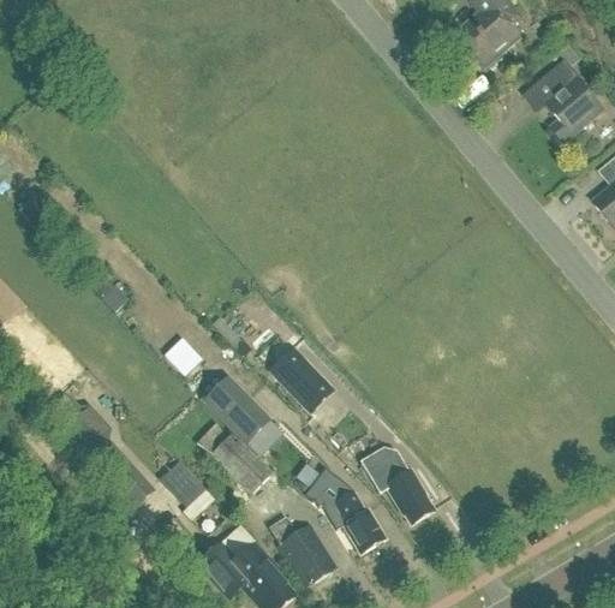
[(487,70),(502,57),(501,51),(500,49),(520,34),(511,22),(520,13),(508,0),(472,0),(481,10),(457,30),(471,47),(469,48),(469,53),(482,69),(487,70)]
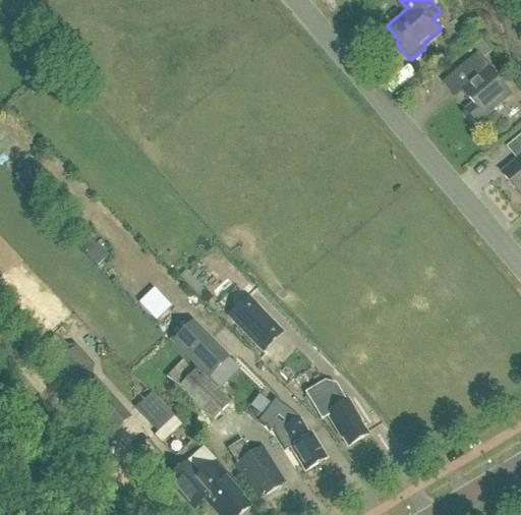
[(476,121),(504,98),(493,84),(500,77),(479,53),(459,70),(468,81),(461,88),(472,101),(464,107),(476,121)]
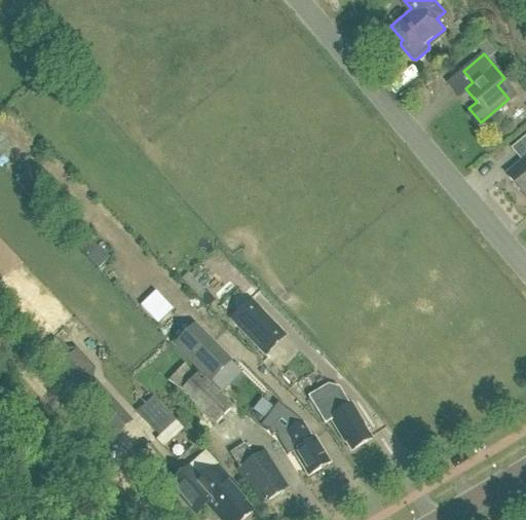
[(525,195),(525,133),(524,136),(525,138),(525,154),(505,172),(525,195)]
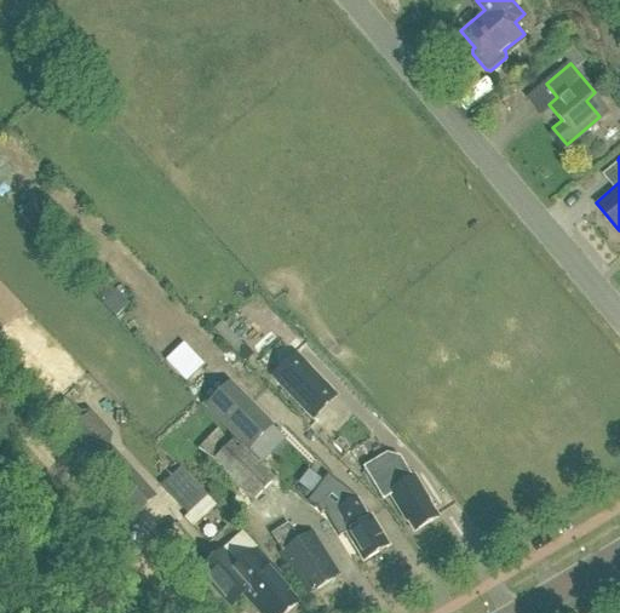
[(114,287),(103,297),(116,310),(127,301),(114,287)]
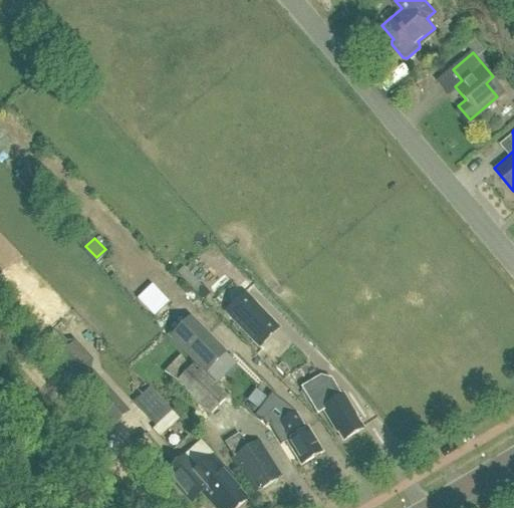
[(245,290),(225,309),(257,344),(277,325),(245,290)]
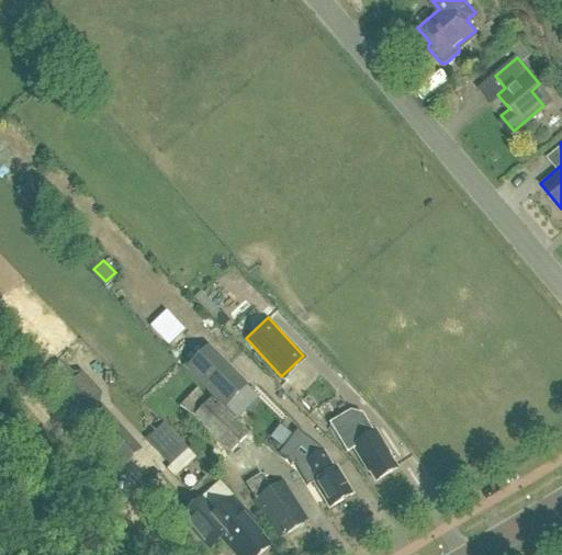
[(225,405),(249,382),(209,341),(186,364),(225,405)]
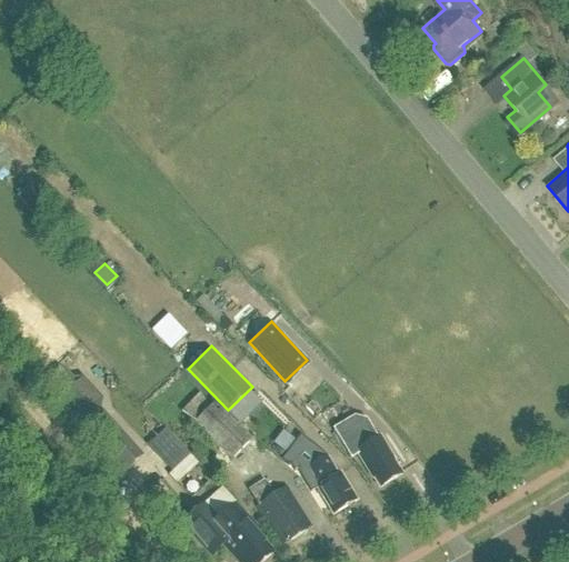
[(86,427),(125,469),(143,451),(105,410),(86,427)]
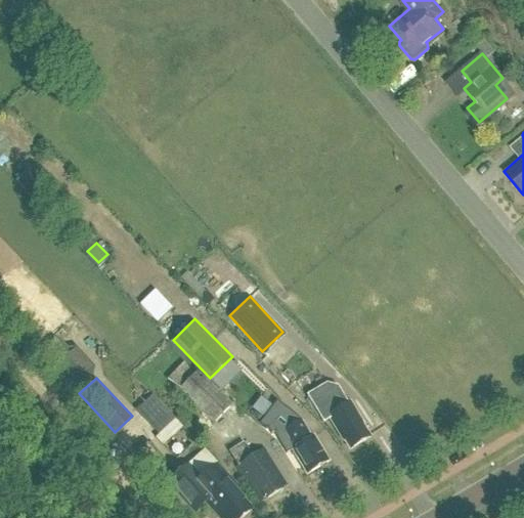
[(330,387),(326,381),(307,393),(322,419),(329,415),(342,438),(344,437),(349,445),(368,434),(361,422),(362,421),(350,399),(347,401),(336,384),(330,387)]
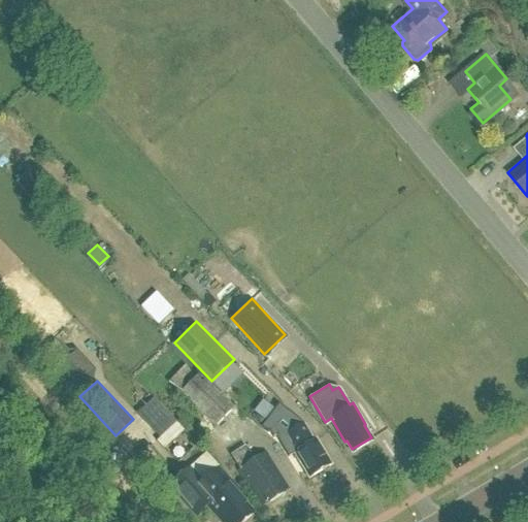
[(160,435),(176,420),(153,394),(136,411),(160,435)]
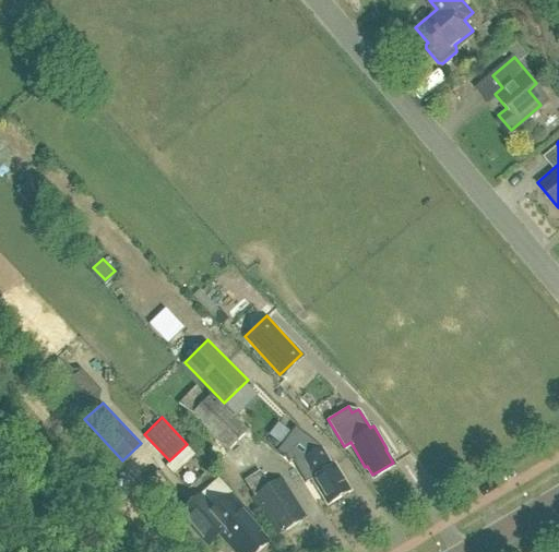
[(331,462),(321,444),(310,436),(285,451),(289,458),(292,456),(305,479),(311,476),(318,487),(319,486),(328,501),(348,489),(341,476),(342,475),(334,460),(331,462)]
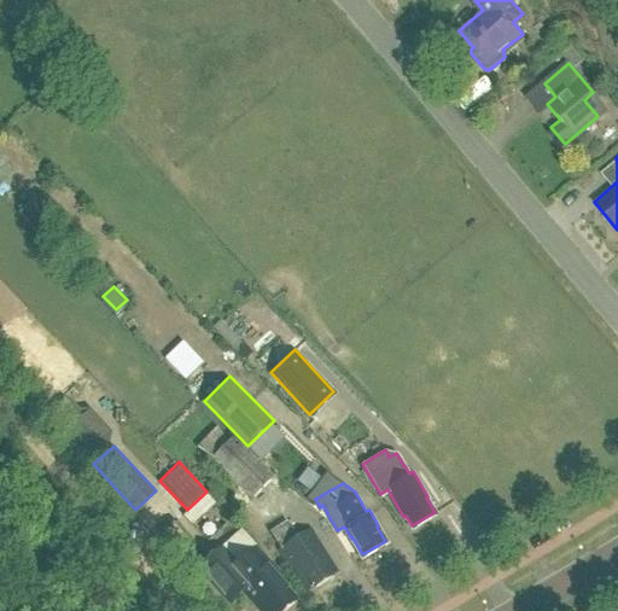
[(298,536),(287,518),(270,529),(281,546),(279,547),(305,589),(332,572),(328,566),(334,563),(312,528),(298,536)]
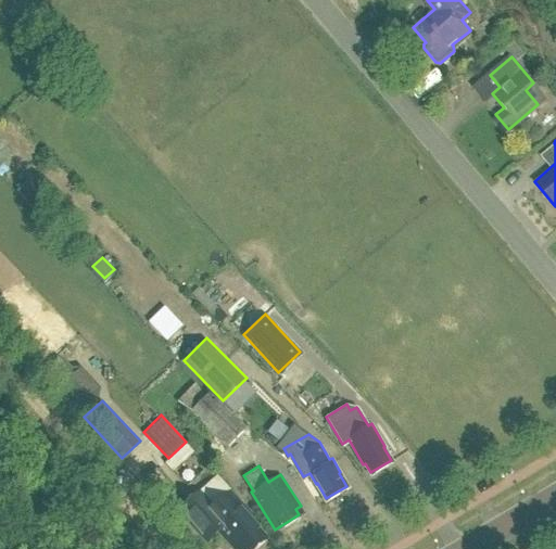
[(257,519),(231,489),(213,506),(200,490),(178,509),(205,539),(216,528),(235,548),(251,548),(266,536),(253,522),(257,519)]
